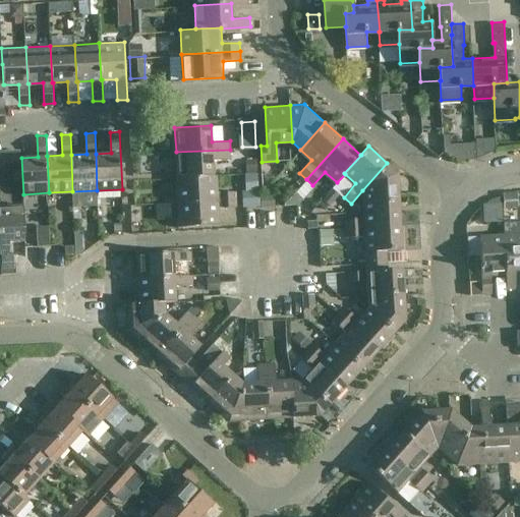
[(230,150),(176,152),(177,176),(214,175),(214,174),(213,159),(231,159),(230,150)]
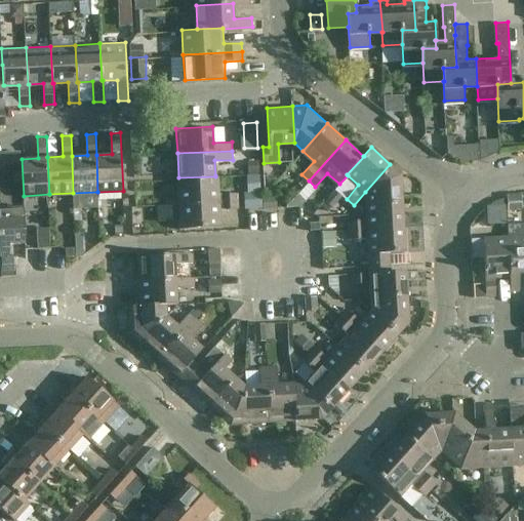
[(365,192),(365,202),(403,201),(401,173),(390,164),(365,192)]
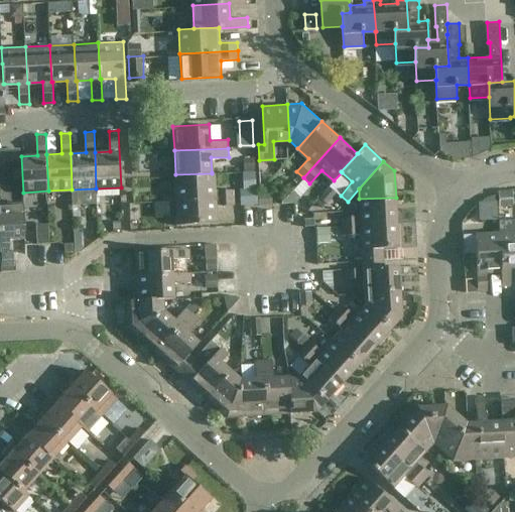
[(175,174),(176,199),(234,196),(234,188),(216,188),(215,172),(212,172),(212,173),(175,174)]
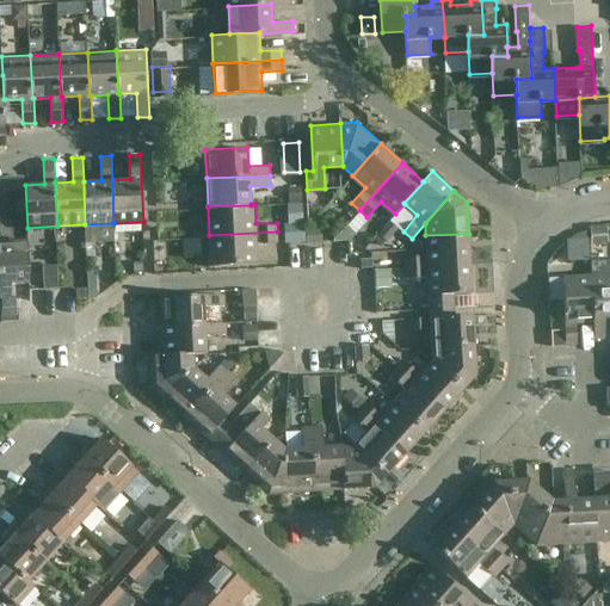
[(387,237),(398,226),(389,217),(379,230),(387,237)]
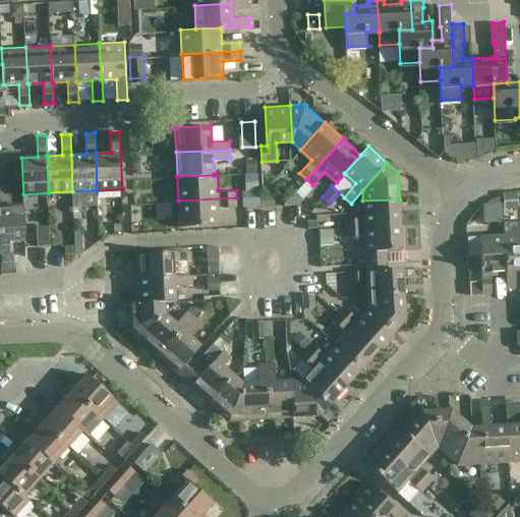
[(242,188),(242,197),(262,196),(262,193),(260,193),(260,187),(242,188)]
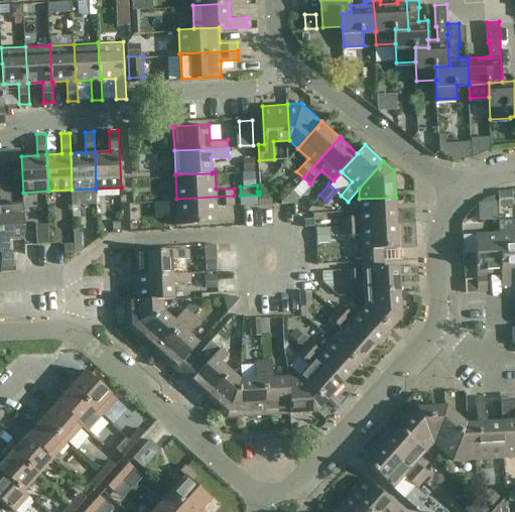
[(293,187),(281,200),(295,200),(300,195),(293,187)]
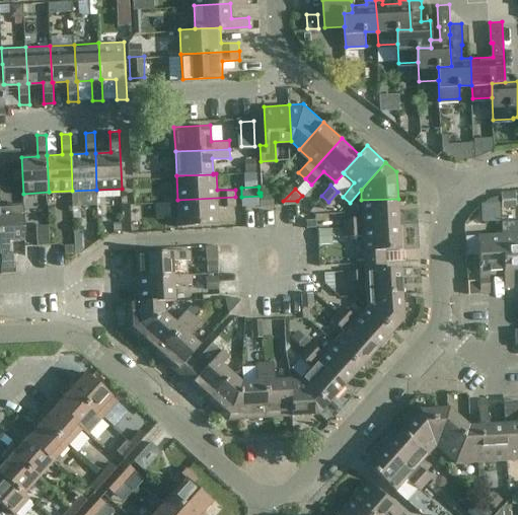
[(261,193),(261,196),(261,204),(274,203),(273,193),(261,193)]
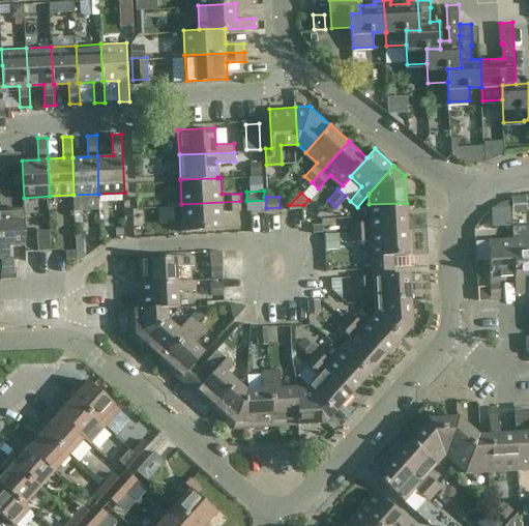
[(246,208),(266,208),(266,200),(246,201),(246,208)]
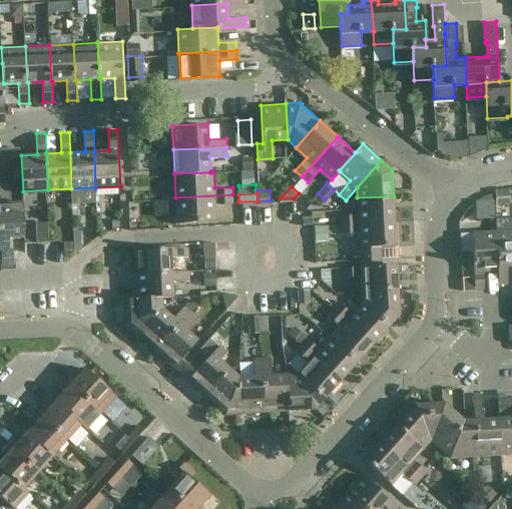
[(170,213),(176,212),(176,222),(216,220),(215,203),(233,202),(232,194),(175,197),(169,198),(170,213)]
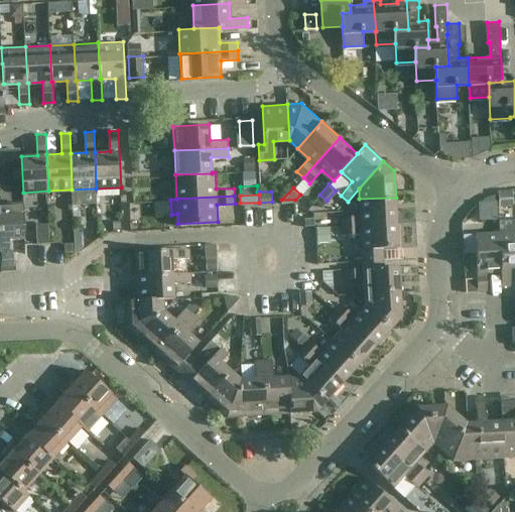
[(343,215),(343,224),(397,222),(396,198),(359,199),(360,214),(343,215)]
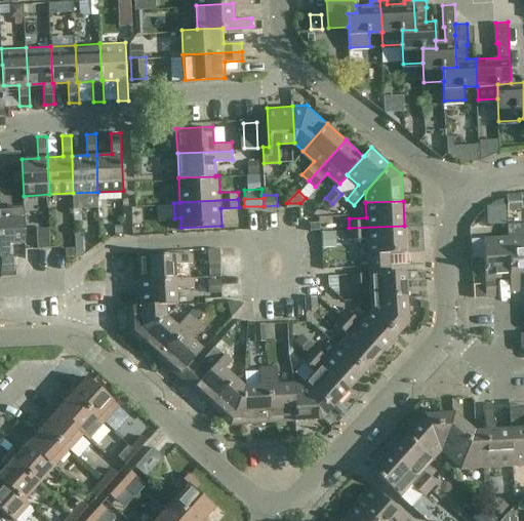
[(15,254),(10,254),(9,242),(26,242),(24,205),(0,205),(0,233),(1,261),(2,275),(16,274),(15,254)]
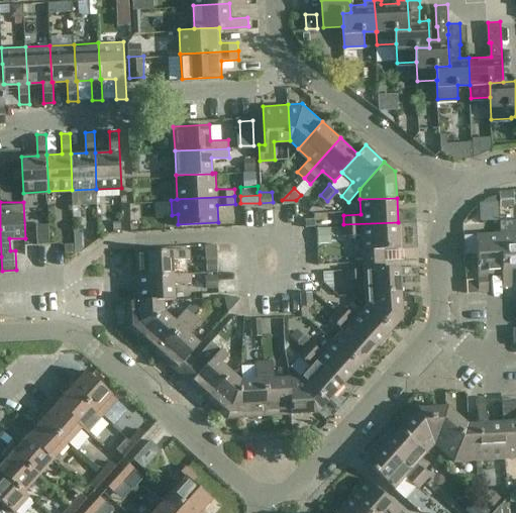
[(365,292),(401,290),(400,266),(385,267),(384,247),(399,246),(398,222),(343,224),(344,234),(362,233),(364,268),(345,269),(346,278),(365,277),(365,292)]
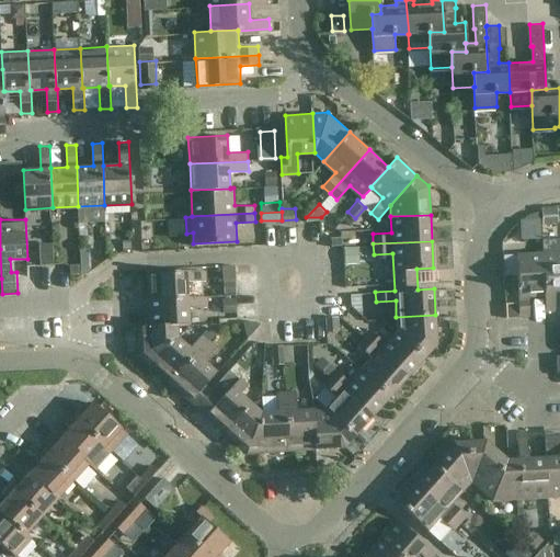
[(545,294),(546,309),(557,309),(556,290),(559,288),(559,249),(544,251),(546,294),(545,294)]
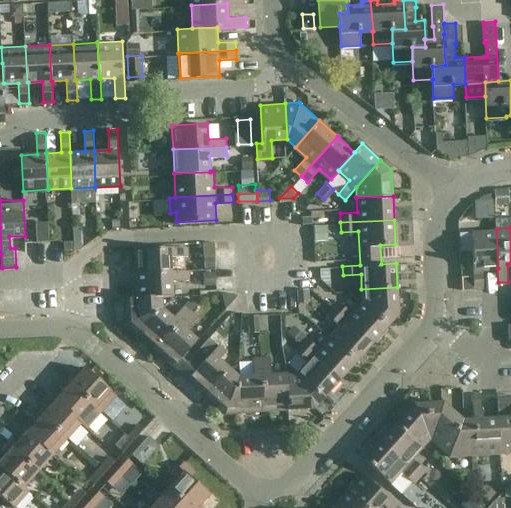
[(471,230),(474,287),(484,287),(483,269),(497,268),(498,268),(496,229),(471,230)]
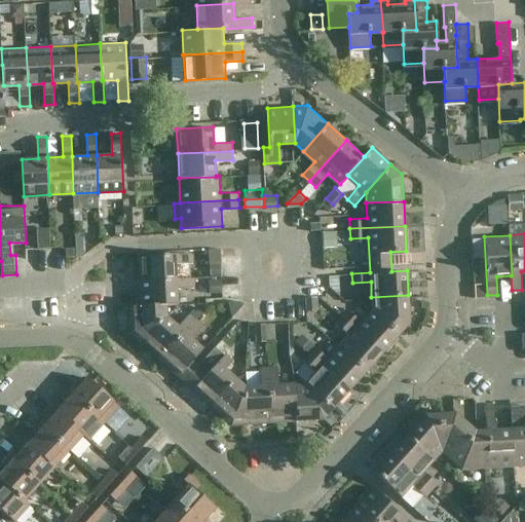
[(140,280),(177,277),(176,262),(193,262),(193,252),(138,255),(140,280)]
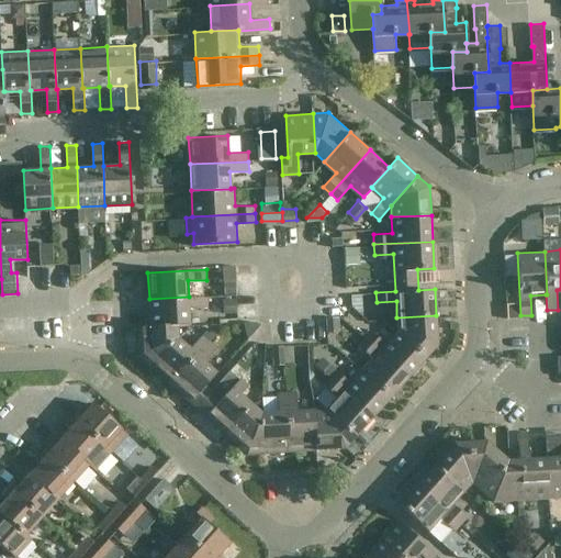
[(150,325),(178,324),(178,325),(190,324),(189,307),(209,305),(208,296),(189,297),(149,299),(150,325)]
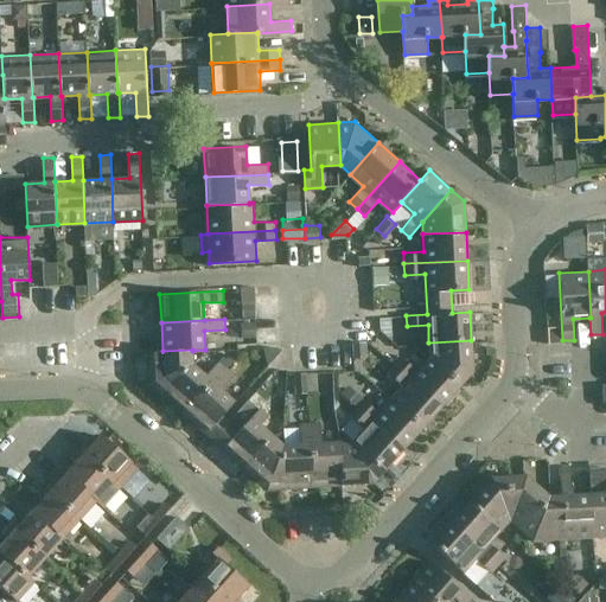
[(429,356),(461,384),(472,372),(473,372),(471,340),(428,343),(429,356)]
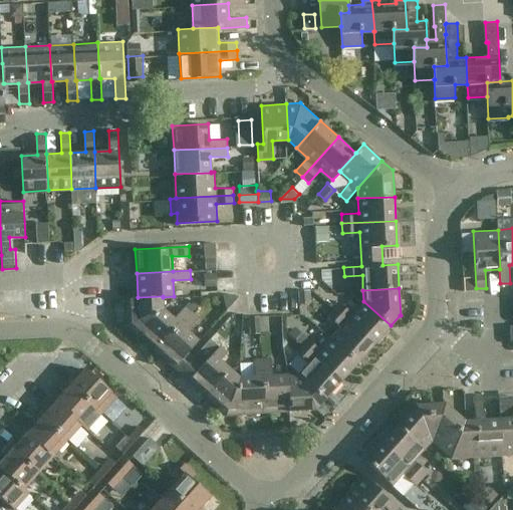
[(138,297),(126,297),(127,325),(129,325),(139,334),(163,307),(163,297),(163,296),(138,297)]
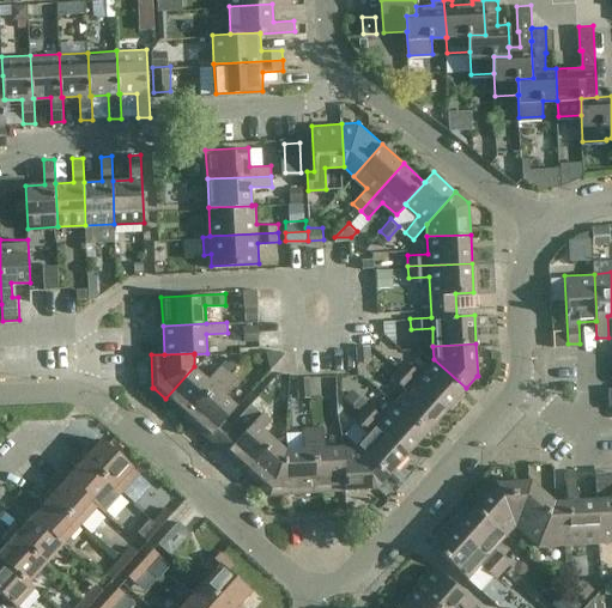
[(466,388),(434,359),(422,374),(406,359),(399,366),(447,409),(466,388)]
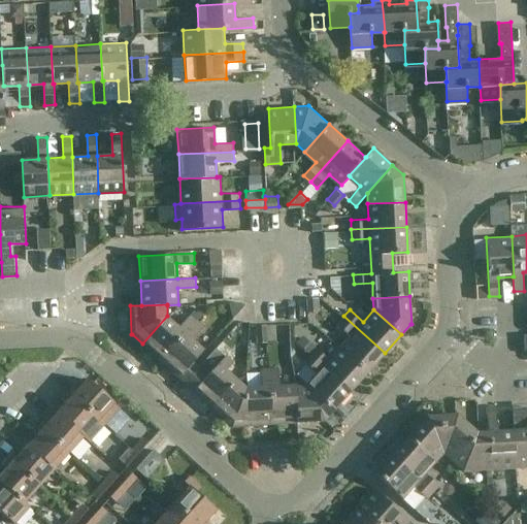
[(167,316),(142,344),(161,360),(198,319),(191,313),(178,326),(167,316)]
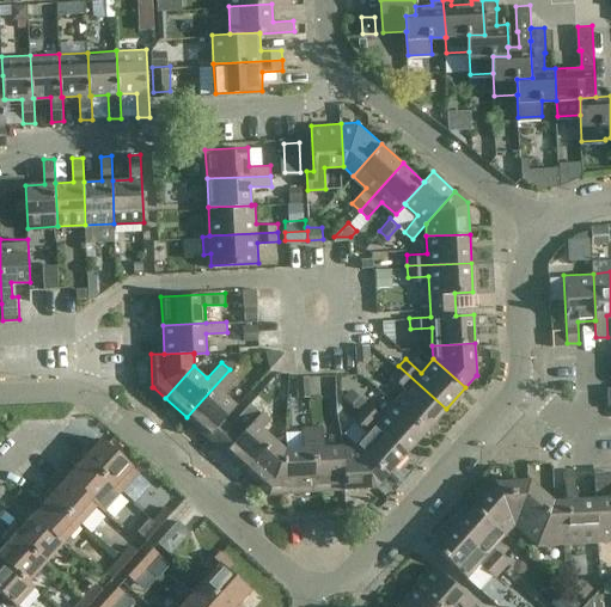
[(446,409),(398,366),(391,374),(407,388),(395,402),(427,430),(446,409)]
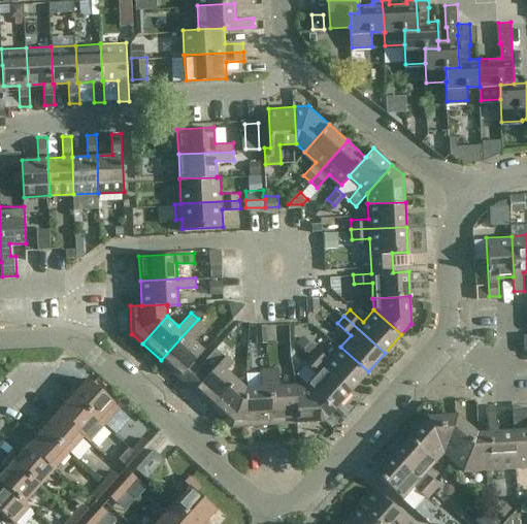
[(161,360),(185,382),(212,406),(237,379),(226,368),(233,360),(226,354),(226,355),(217,347),(199,366),(194,361),(204,349),(193,338),(204,325),(198,319),(161,360)]
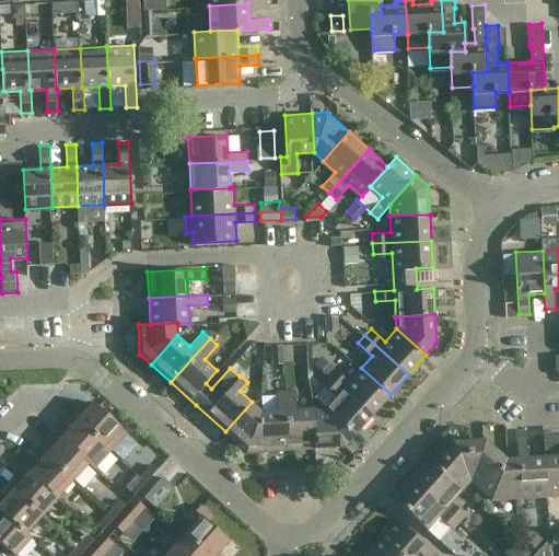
[(321,368),(328,373),(335,367),(327,360),(322,367),(321,368)]
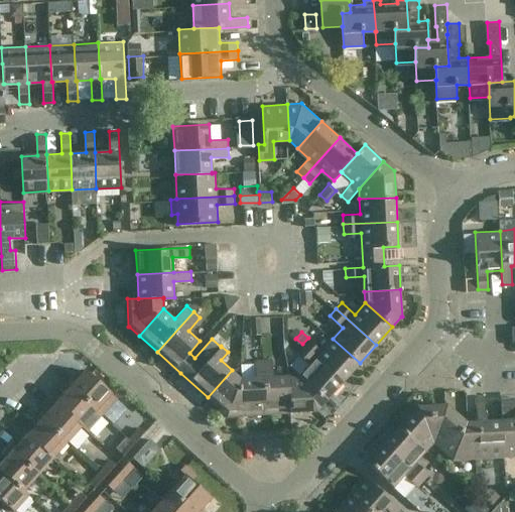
[(360,363),(333,339),(323,350),(309,338),(303,345),(344,381),(360,363)]
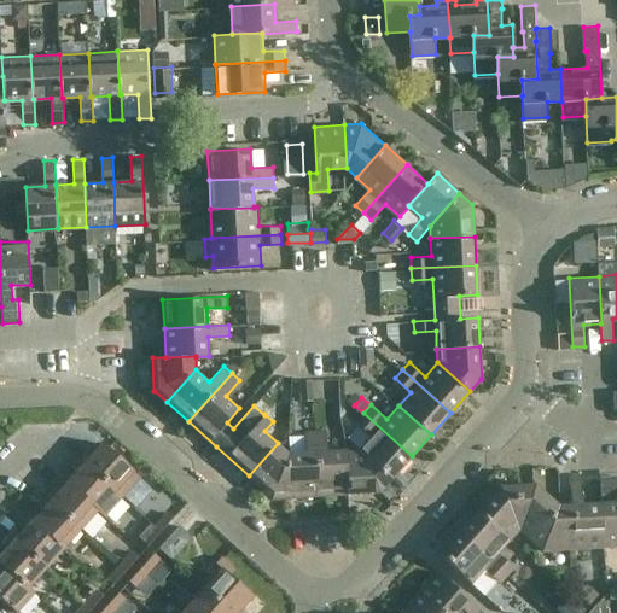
[(412,456),(364,413),(356,421),(372,435),(360,449),(393,478),(412,456)]
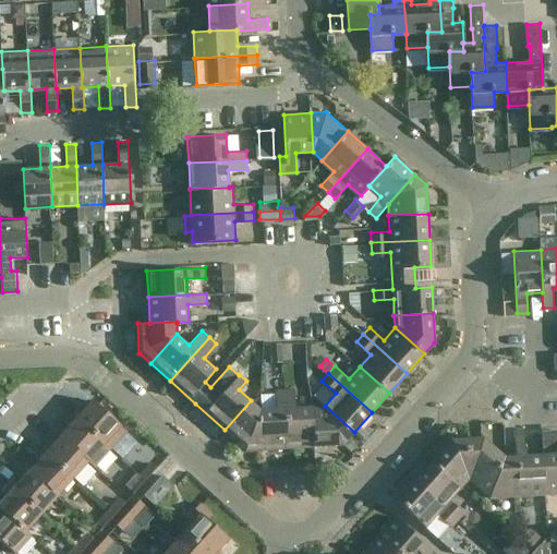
[(315,445),(313,406),(297,407),(295,387),(286,388),(289,447),(315,445)]
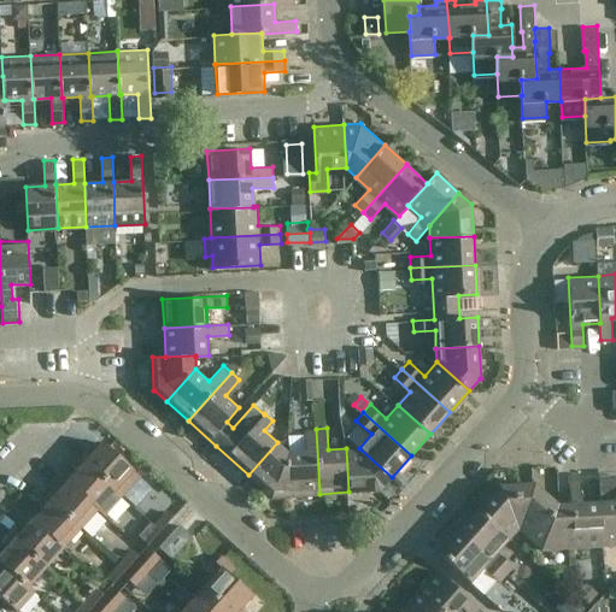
[(320,494),(316,429),(305,429),(306,451),(288,452),(291,495),(320,494)]
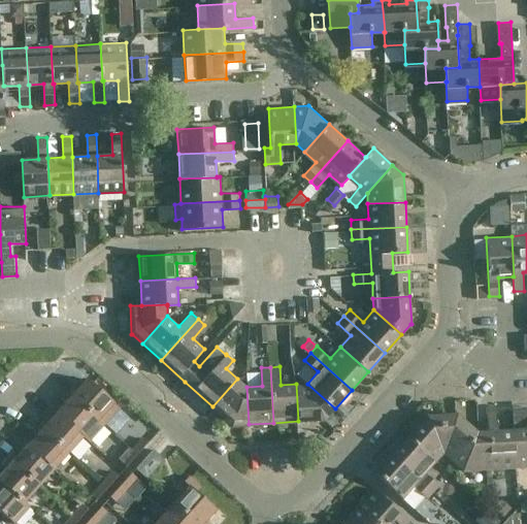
[(68,390),(99,418),(104,423),(120,406),(88,378),(78,388),(74,384),(68,390)]
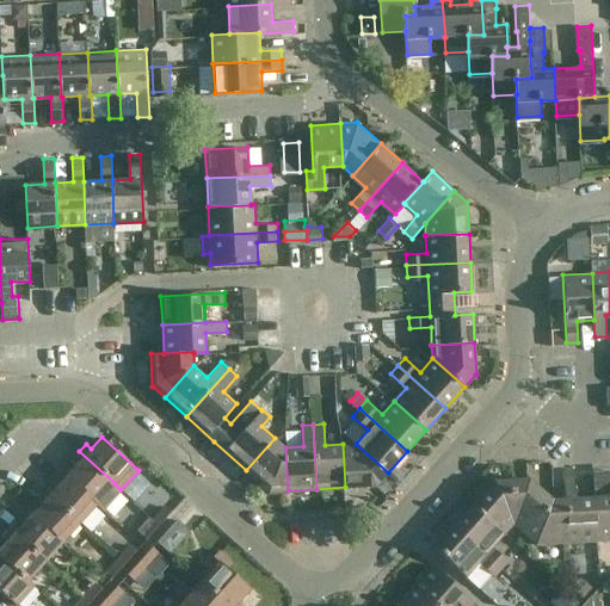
[(285,447),(275,438),(246,470),(270,492),(288,490),(285,447)]
